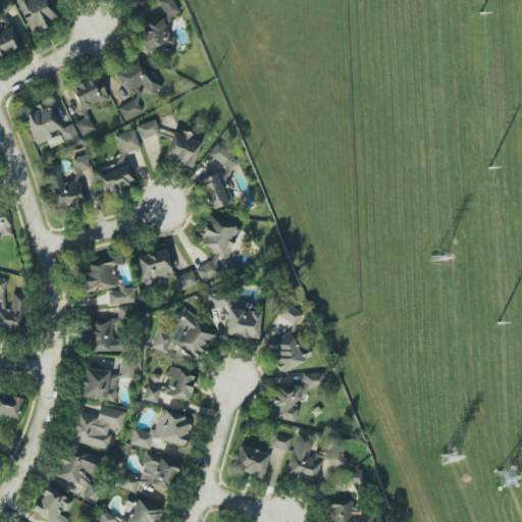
[(0,0),(0,55),(19,47),(4,12),(11,9),(7,0),(0,0)]
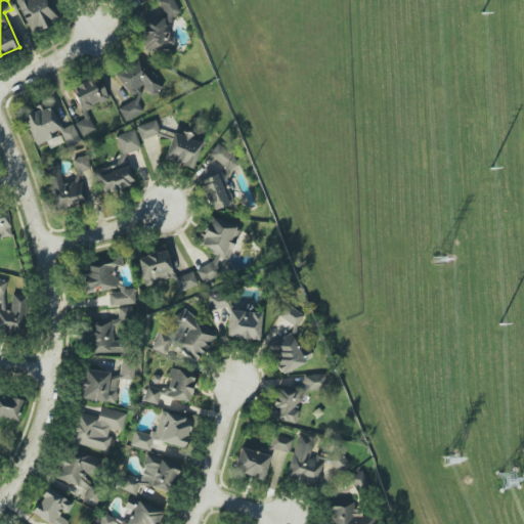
[(14,0),(32,34),(58,20),(48,0),(14,0)]
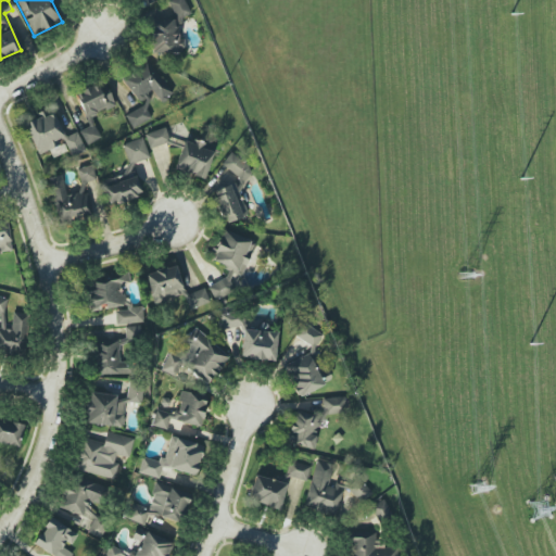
[(168,0),(167,1),(177,21),(190,13),(182,0),(168,0)]
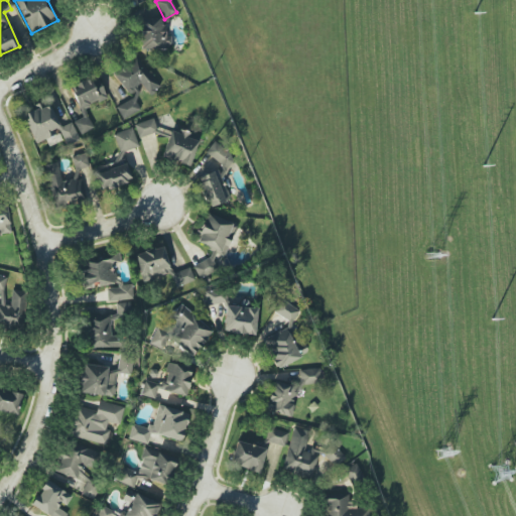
[(138,19),(139,49),(171,48),(170,36),(163,36),(163,18),(138,19)]
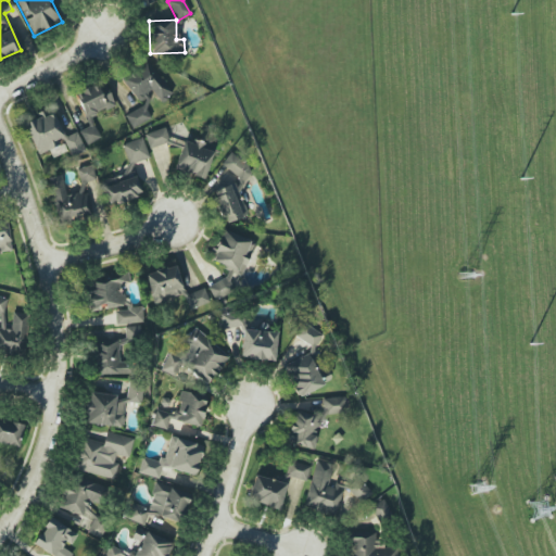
[(121,77),(140,105),(124,117),(134,129),(151,116),(143,106),(154,98),(159,104),(173,95),(147,59),(121,77)]
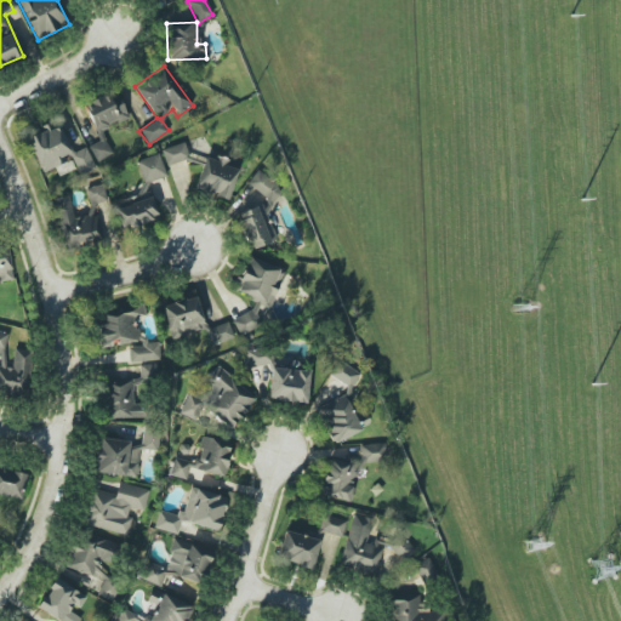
[(84,104),(100,141),(89,146),(96,161),(112,155),(101,130),(129,119),(117,91),(84,104)]
